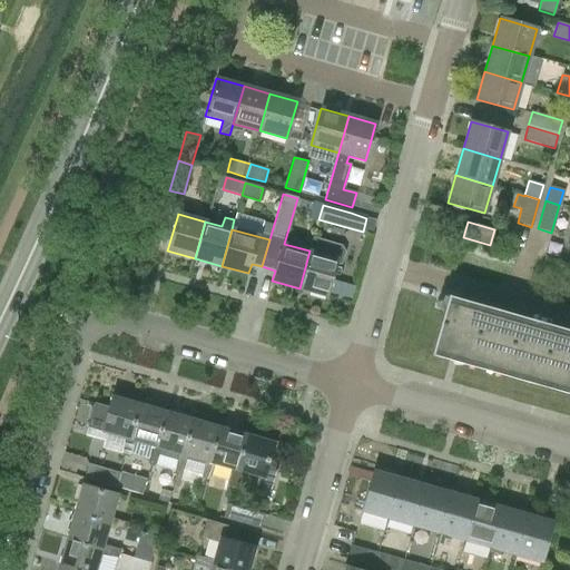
[(313,239),(310,251),(300,288),(326,296),(335,266),(342,267),(345,255),(342,248),(313,239)]
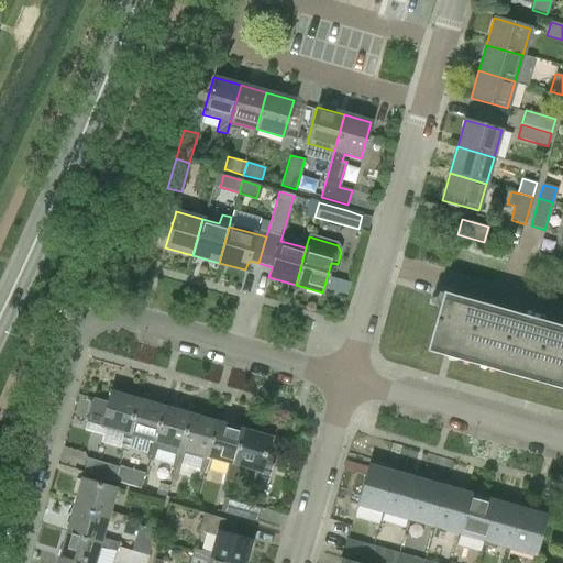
[(562,333),(440,298),(427,344),(562,383),(562,333)]
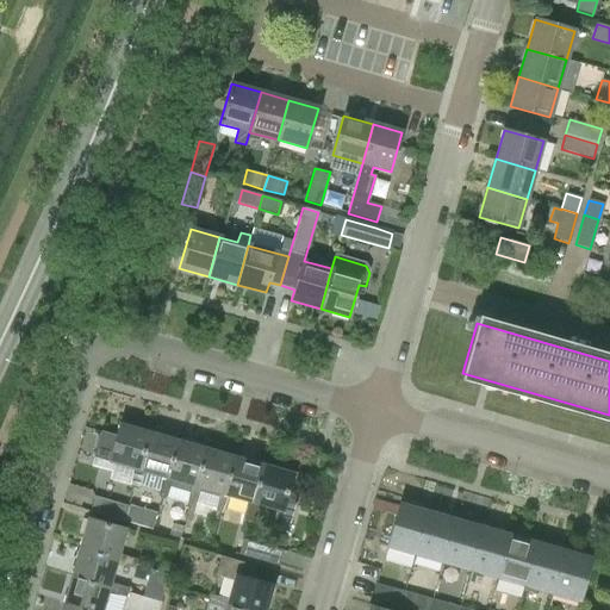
[(138,470),(149,433),(120,424),(117,436),(100,431),(93,458),(134,468),(138,470)]
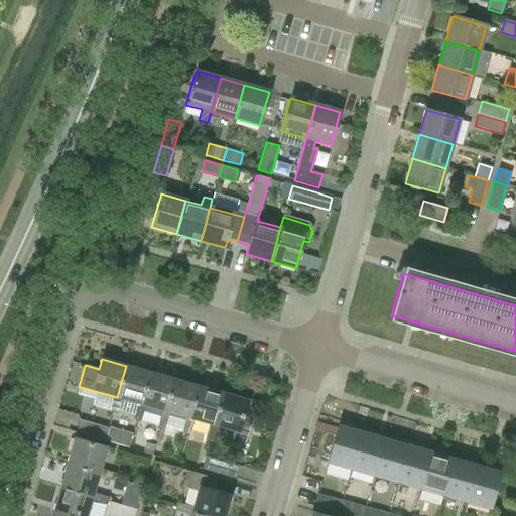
[(150,373),(126,366),(117,397),(113,396),(110,411),(109,412),(117,414),(118,411),(134,416),(137,403),(141,404),(150,373)]
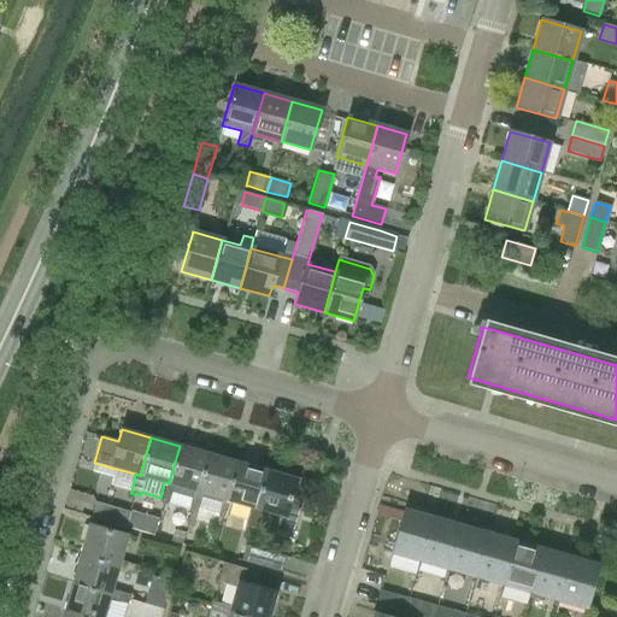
[(209,454),(180,446),(169,483),(164,482),(160,498),(159,501),(189,510),(193,491),(198,492),(209,454)]
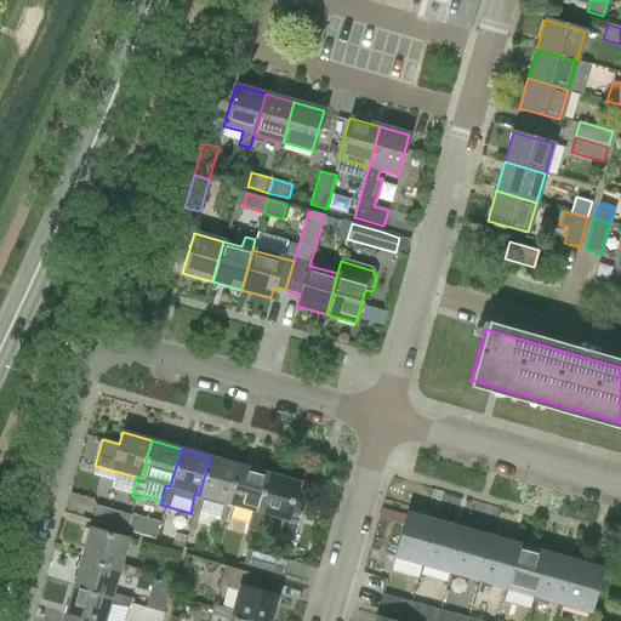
[(239,466),(210,457),(199,495),(194,494),(191,513),(199,516),(200,511),(220,517),(223,502),(228,503),(239,466)]
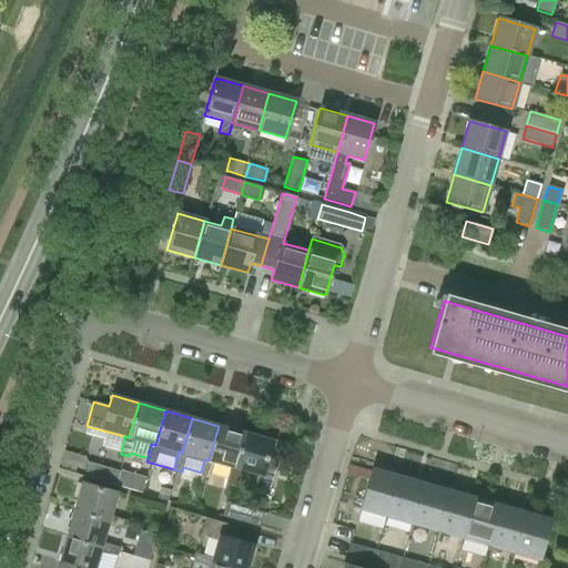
[(213,462),(220,464),(231,467),(235,468),(245,434),(219,426),(209,460),(204,459),(201,473),(201,477),(209,479),(213,462)]
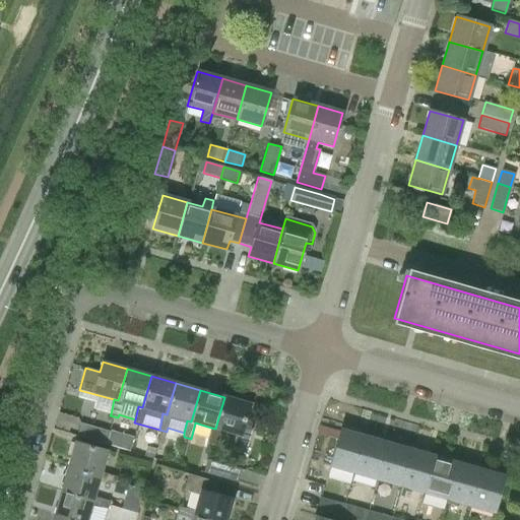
[(253,430),(243,427),(250,404),(224,397),(215,429),(211,428),(208,444),(215,446),(218,436),(235,440),(232,450),(246,454),(253,430)]
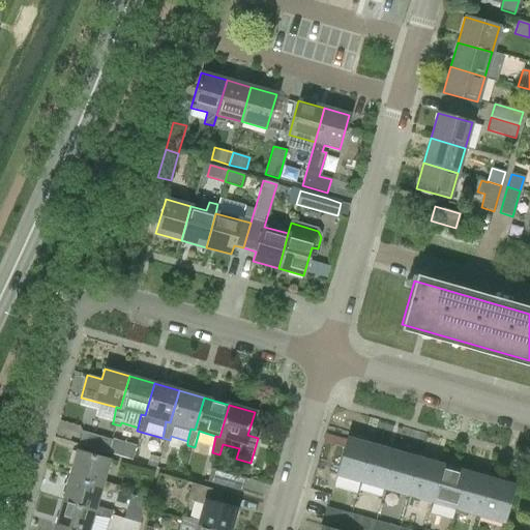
[(79,445),(108,453),(112,440),(82,432),(79,445)]
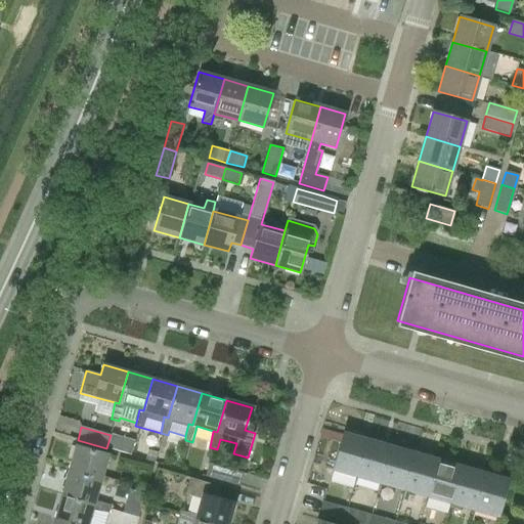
[(356,477),(366,440),(343,433),(332,470),(356,477)]
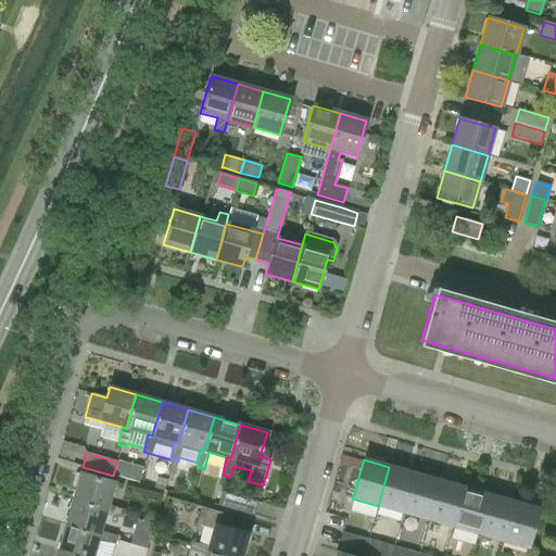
[(130,467),(127,480),(138,483),(142,468),(135,466),(130,467)]
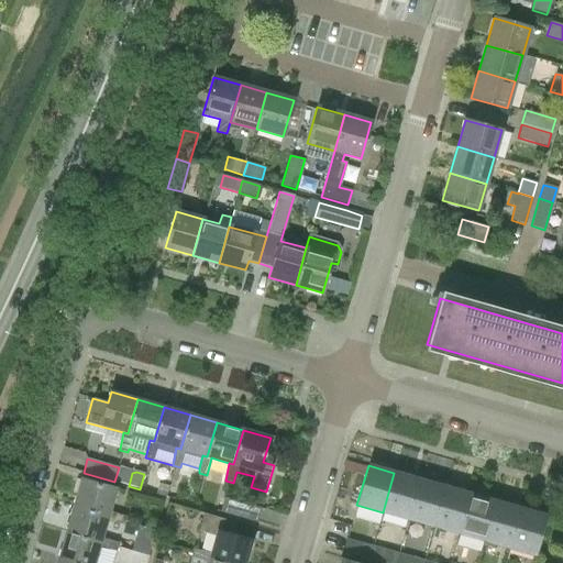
[(408,519),(419,479),(394,473),(383,512),(408,519)]
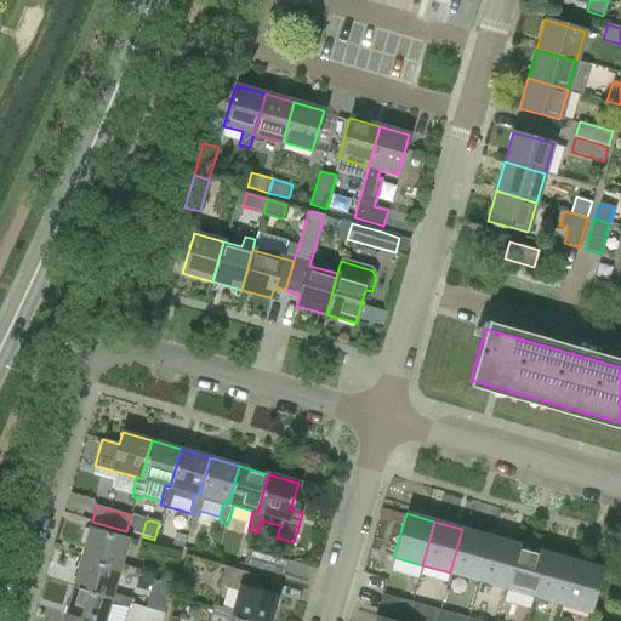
[(90,529),(81,558),(119,569),(118,575),(137,579),(140,570),(121,564),(129,540),(90,529)]
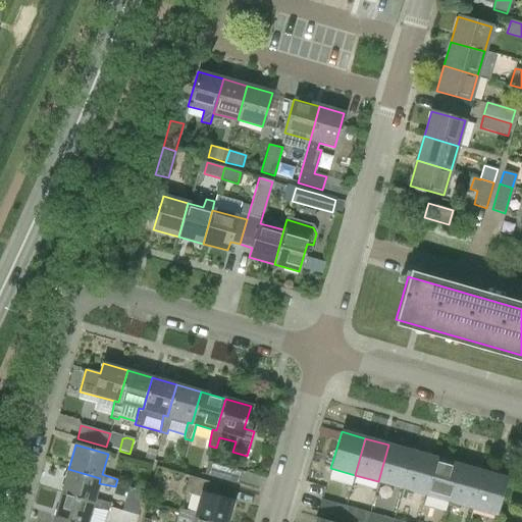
[(402,488),(412,452),(388,445),(378,481),(402,488)]
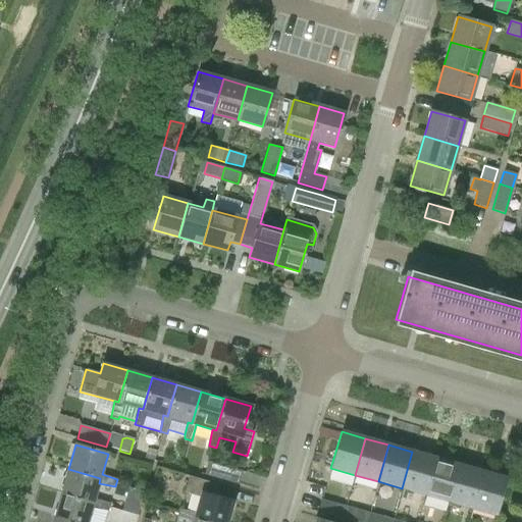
[(425,494),(435,459),(412,452),(402,488),(425,494)]
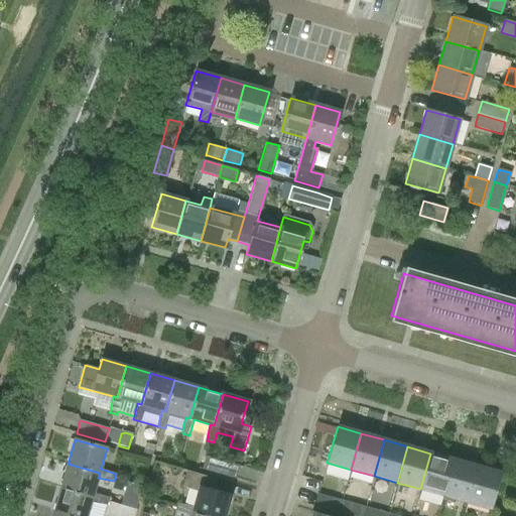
[(443,496),(454,460),(430,454),(420,489),(443,496)]
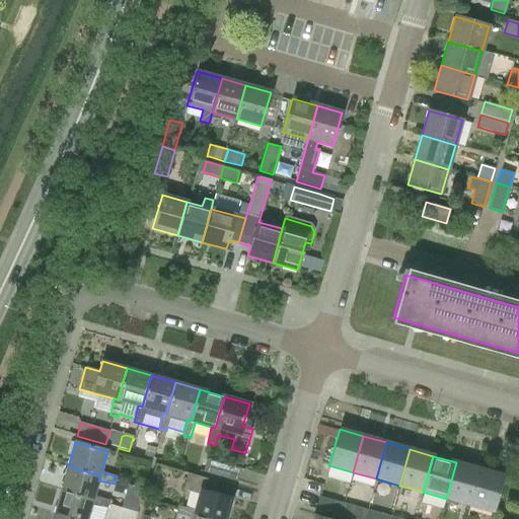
[(203,471),(237,482),(241,468),(207,458),(203,471)]
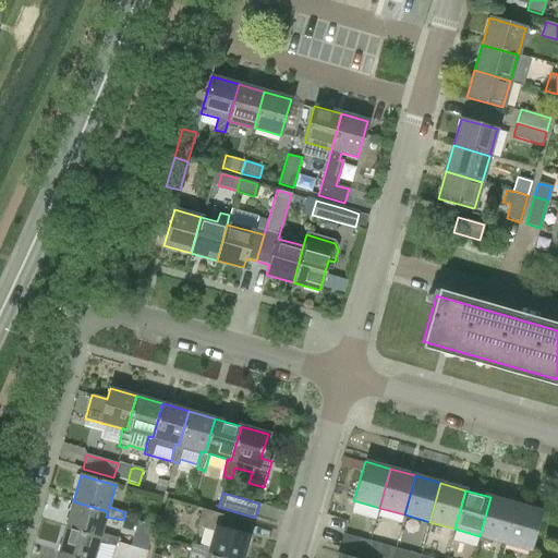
[(505,544),(506,542),(516,505),(490,497),(480,536),(505,544)]
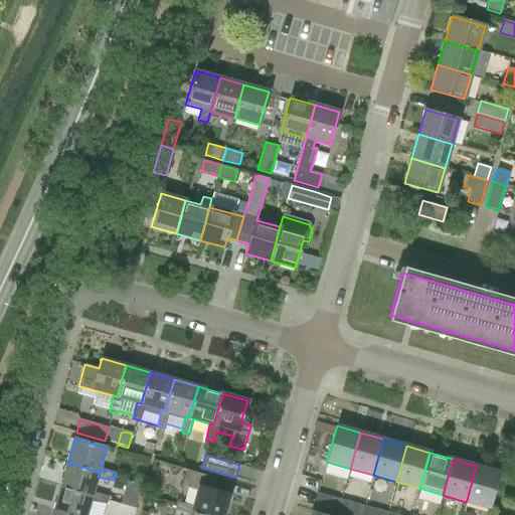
[(94,492),(98,477),(99,472),(67,463),(60,487),(93,496),(91,501),(107,504),(109,497),(94,492)]
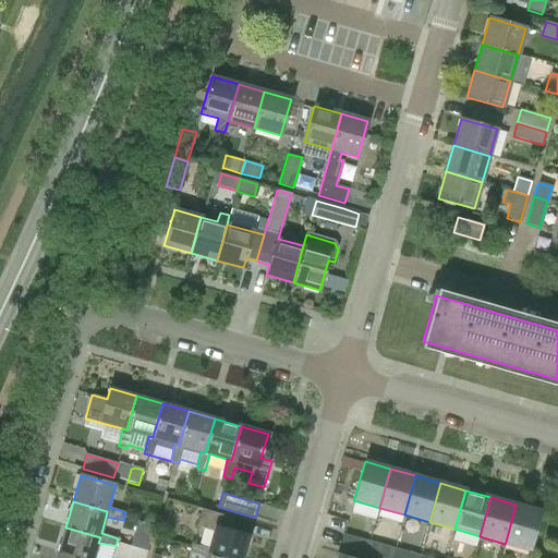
[(516,505),(506,542),(505,544),(531,552),(542,512),(516,505)]
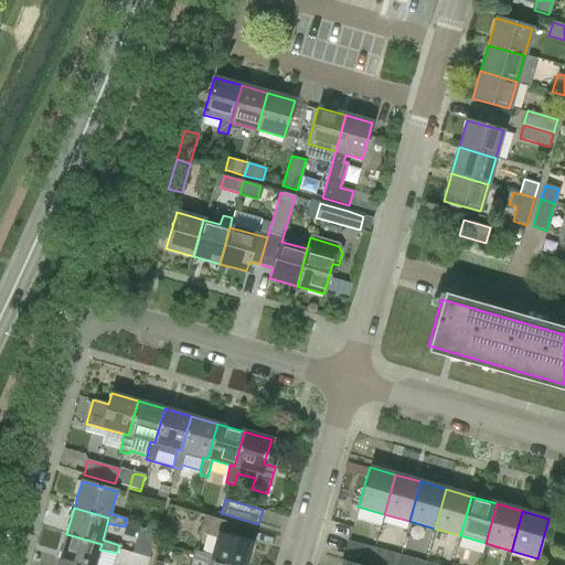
[(216,537),(212,554),(210,560),(228,564),(246,564),(253,543),(233,537),(236,524),(204,515),(200,533),(216,537)]
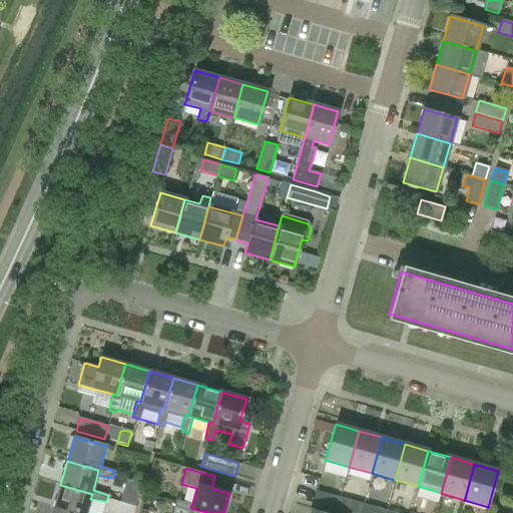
[(86,512),(90,499),(92,494),(60,485),(53,509),(66,512),(86,512)]
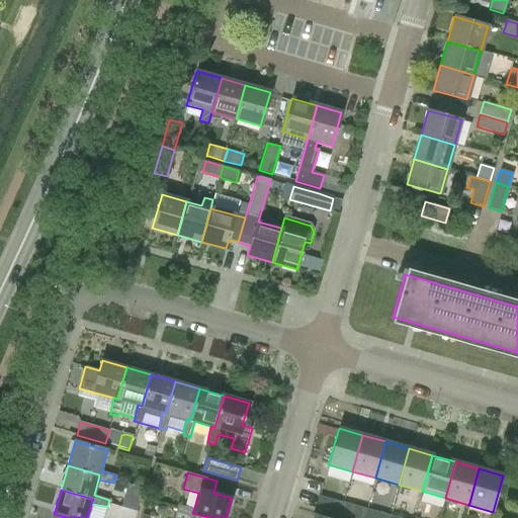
[(319,496),(315,508),(339,515),(343,503),(319,496)]
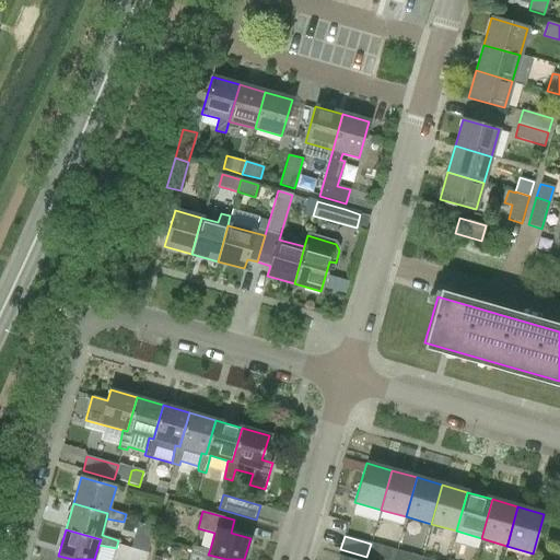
[(131,548),(148,553),(150,545),(133,539),(131,548)]
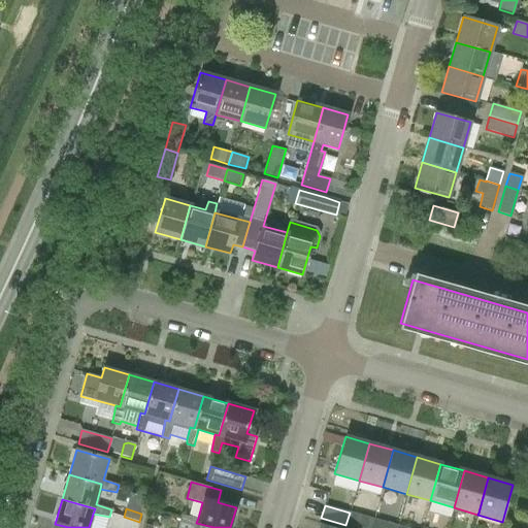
[(358,527),(370,527),(373,519),(350,513),(345,525),(358,527)]
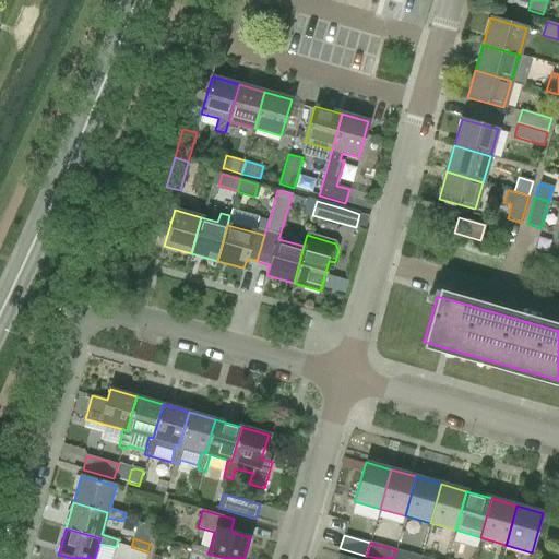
[(206,558),(205,558),(226,558),(207,554),(210,548),(192,545),(190,554),(206,558)]
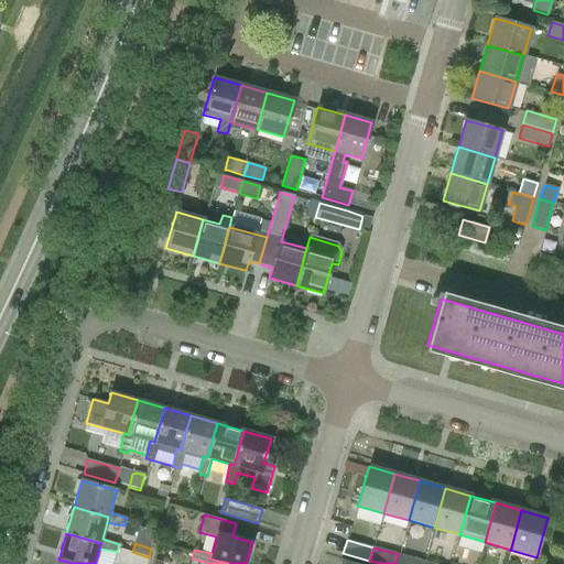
[(423,563),(424,562),(399,554),(396,563),(423,563)]
